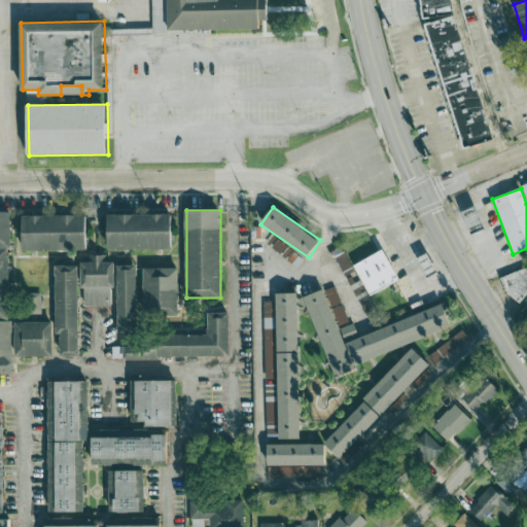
[(0,211),(10,211),(10,247),(8,248),(10,318),(0,318),(0,211)]
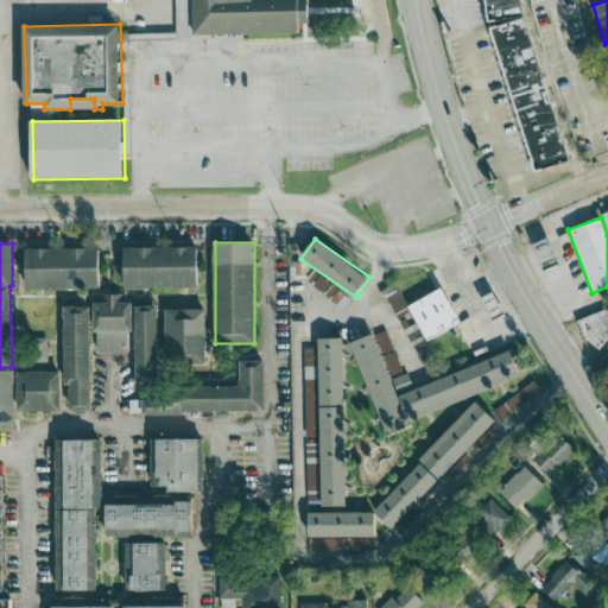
[(25,248),(99,247),(99,289),(25,289),(25,248)]
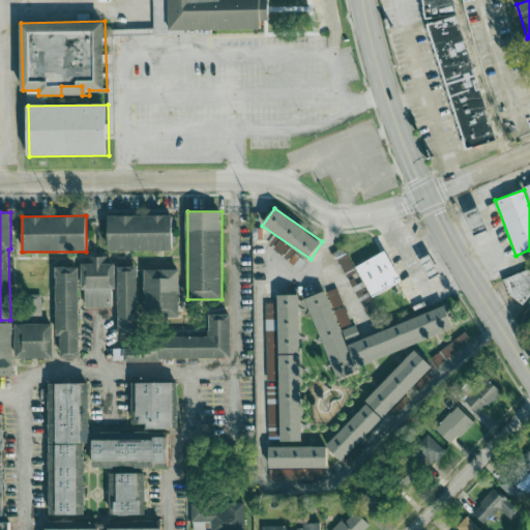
[(109,216),(172,215),(172,249),(110,251),(109,216)]
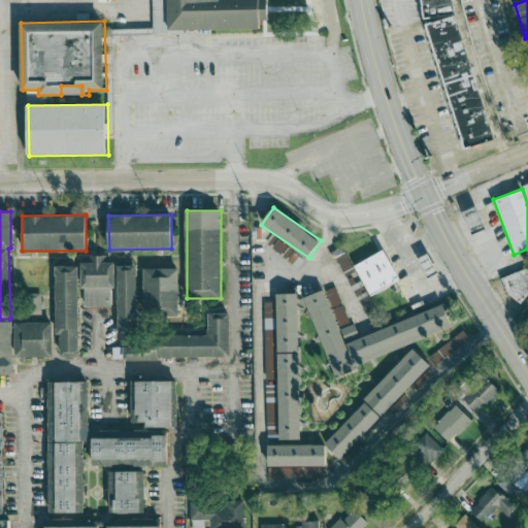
[(278,253),(285,244),(277,240),(271,248),(278,253)]
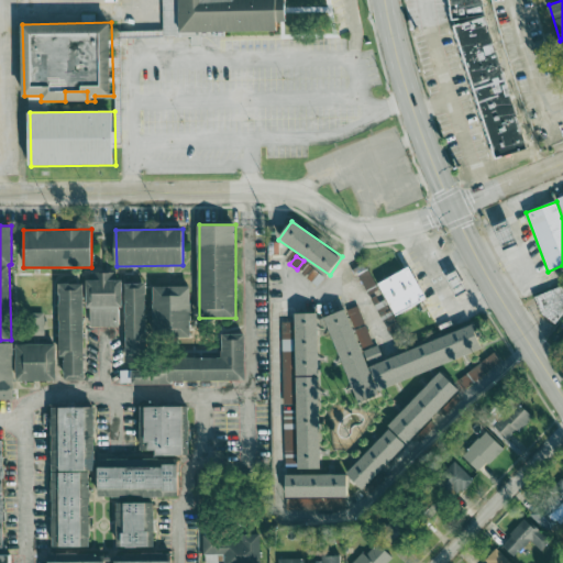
[(394,316),(427,300),(410,267),(378,284),(394,316)]
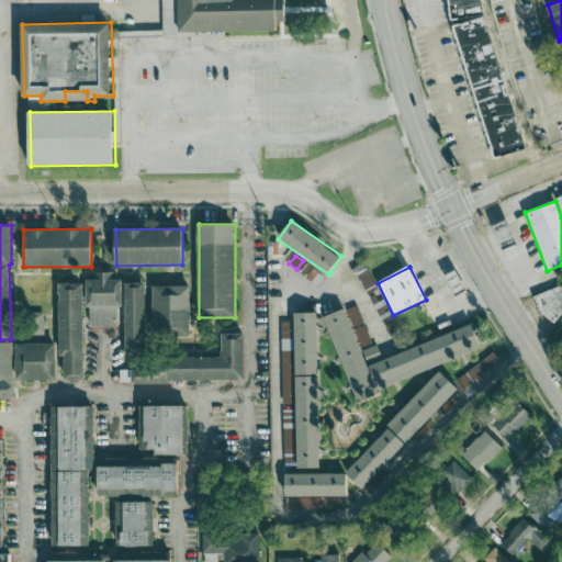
[(363,290),(374,285),(369,270),(358,274),(363,290)]
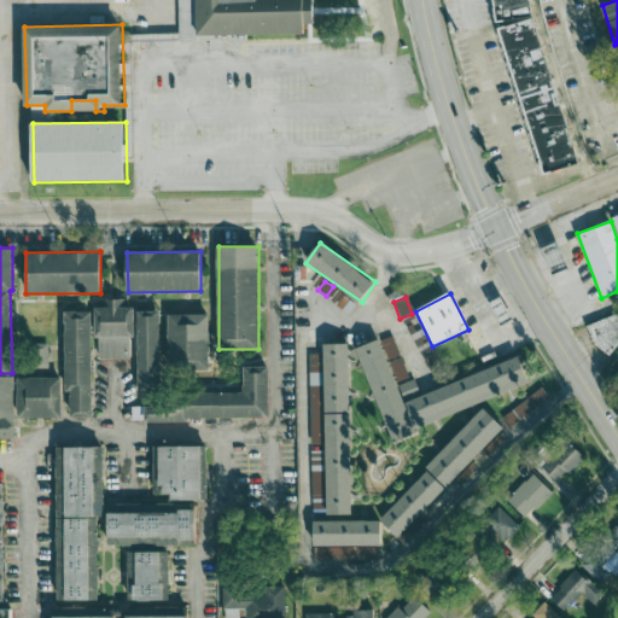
[(100,355),(100,337),(94,337),(94,307),(100,307),(100,298),(127,298),(127,305),(134,305),(134,336),(129,336),(129,356),(100,355)]
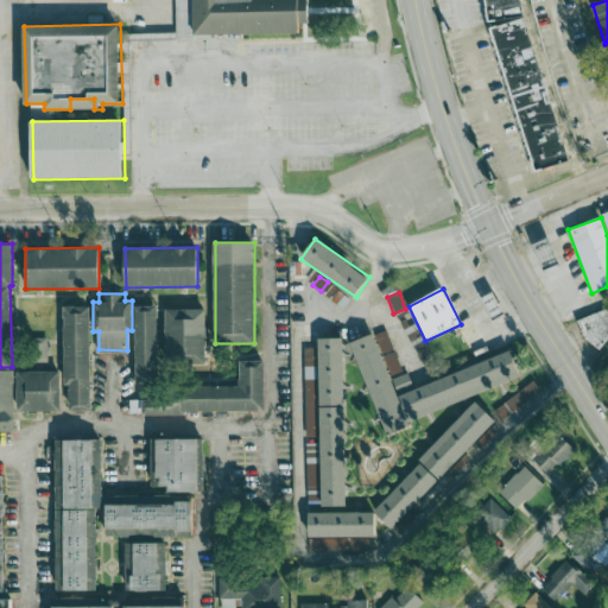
[(135,305),(158,305),(159,386),(137,386),(135,305)]
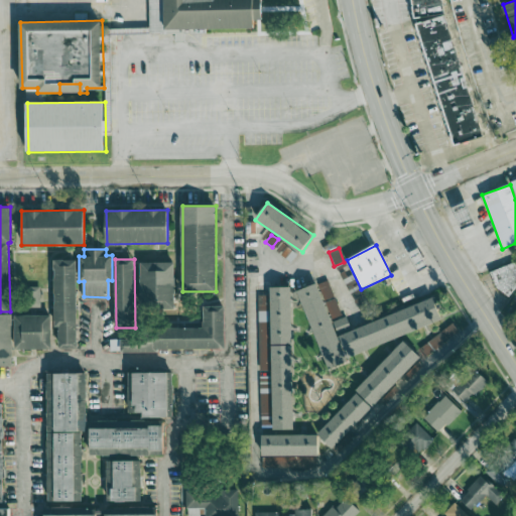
[(54,260),(77,260),(77,349),(58,349),(58,326),(54,326),(54,260)]
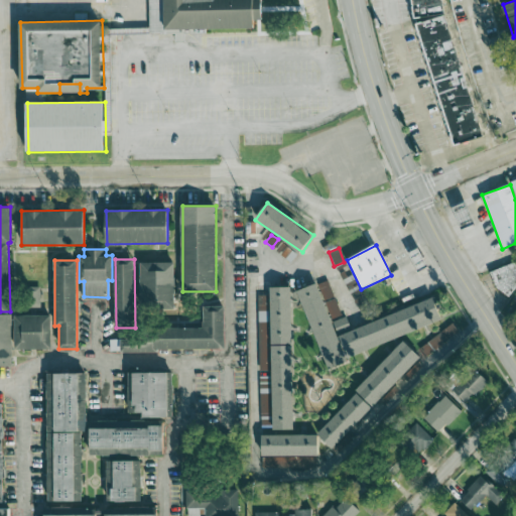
[(515,284),(515,260),(491,271),(500,292),(515,284)]
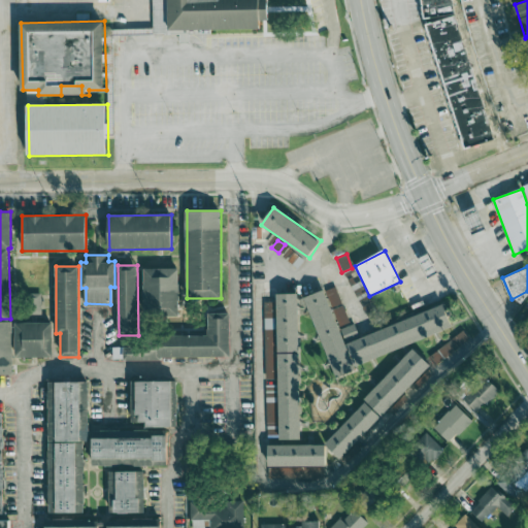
[(143,268),(178,268),(178,316),(143,316),(143,268)]
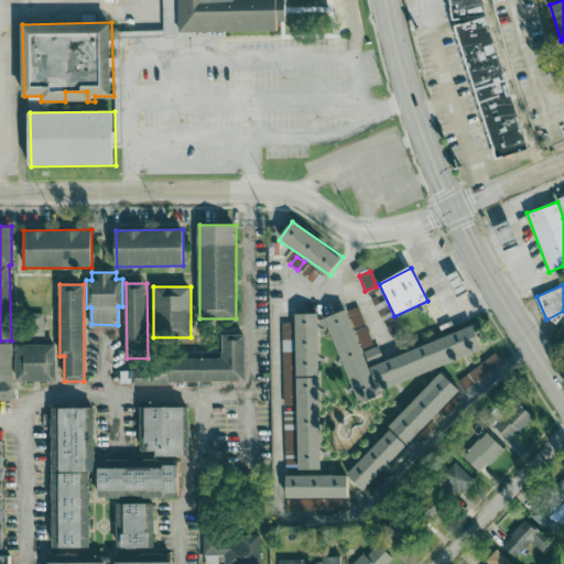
[(325,318),(359,403),(380,396),(368,362),(382,357),(378,345),(372,346),(357,306),(325,318)]
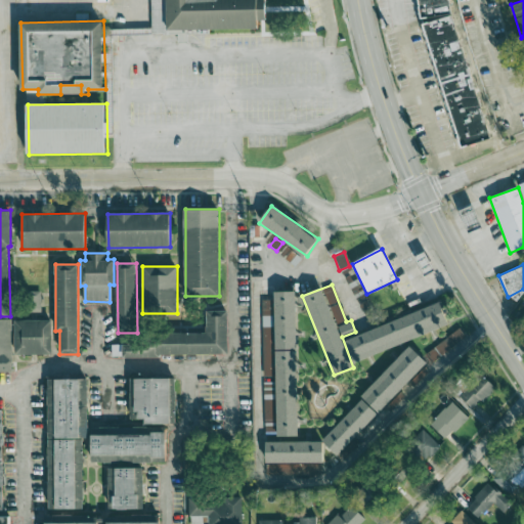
[(41,312),(41,292),(20,292),(22,312),(41,312)]
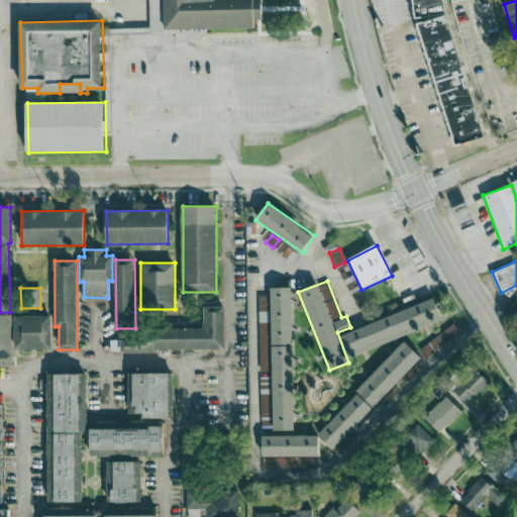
[(274,431),(295,431),(293,288),(271,289),(274,431)]
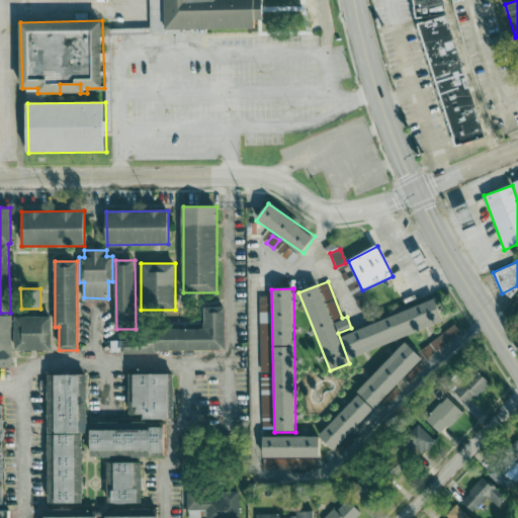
[(267,314),(267,296),(259,297),(259,314),(267,314)]
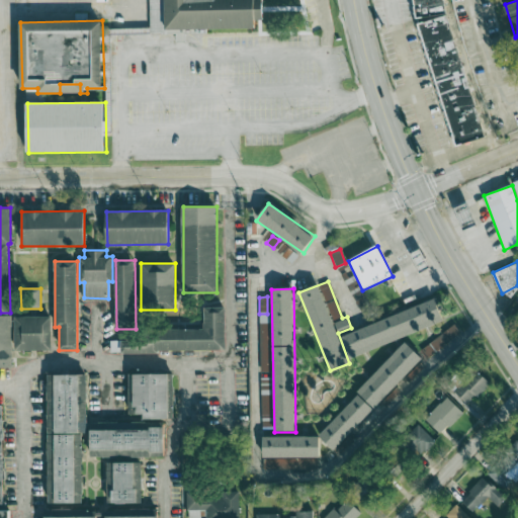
[(445,322),(437,299),(341,335),(349,358),(445,322)]
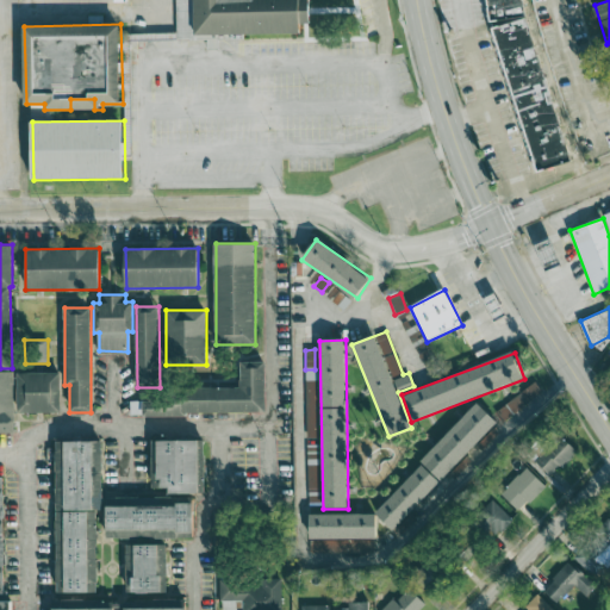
[(143,402),(163,402),(163,387),(241,387),(241,361),(265,361),(265,412),(187,412),(187,415),(143,415),(143,402)]
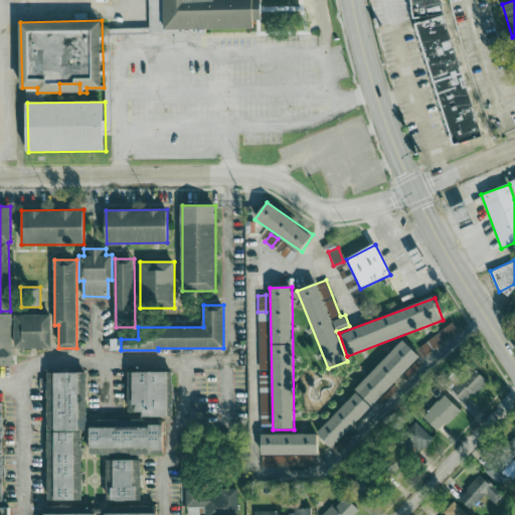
[(0,314),(12,314),(12,365),(0,365),(0,314)]
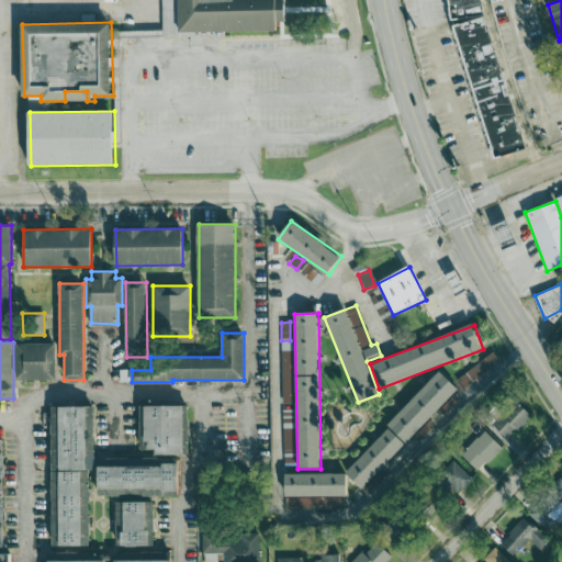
[(15,344),(55,344),(55,380),(15,380),(15,344)]
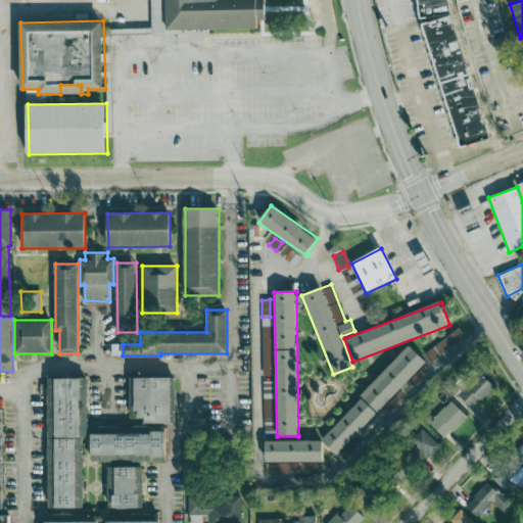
[(439,371),(472,344),(458,327),(425,353),(439,371)]
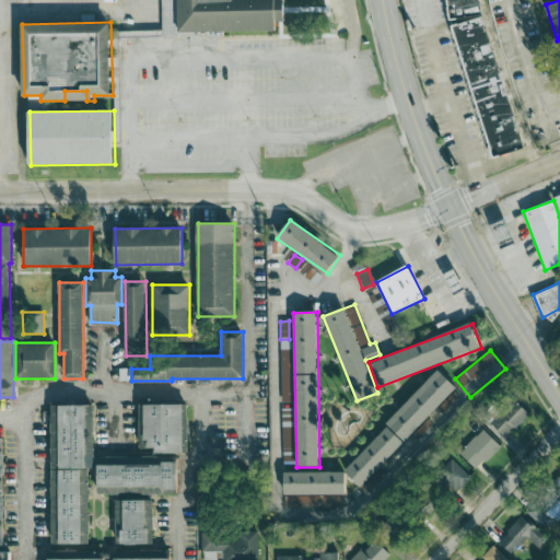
[(406,442),(435,410),(442,416),(461,396),(456,392),(461,386),(452,378),(450,381),(438,369),(387,423),(406,442)]
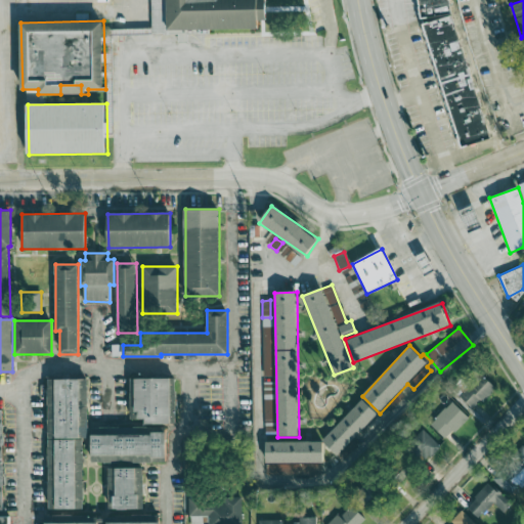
[(474,409),(495,388),(483,375),(472,386),(467,382),(456,393),(474,409)]
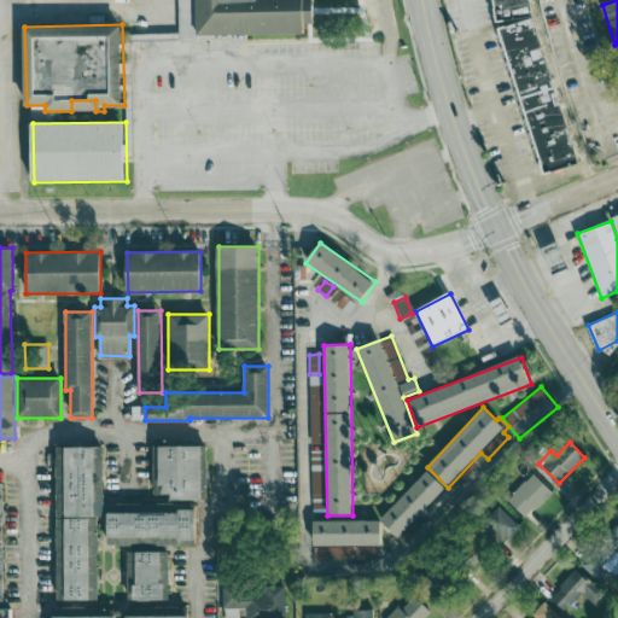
[(153,445),(207,444),(208,500),(172,500),(172,494),(153,494),(153,445)]
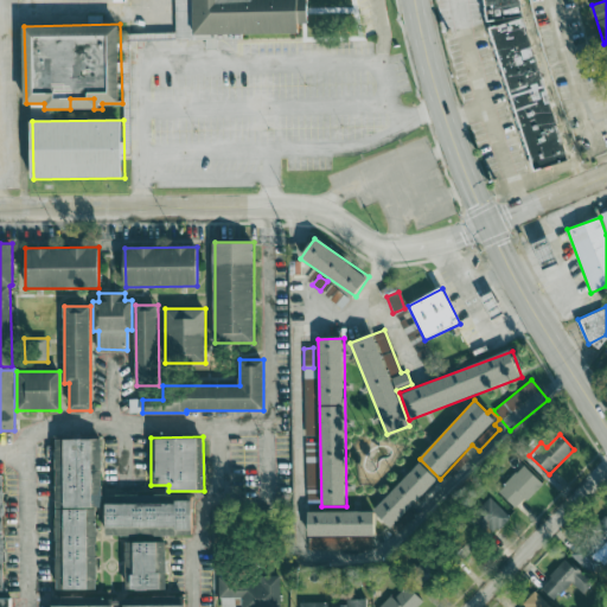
[(56,438),(101,438),(101,506),(56,508),(56,438)]
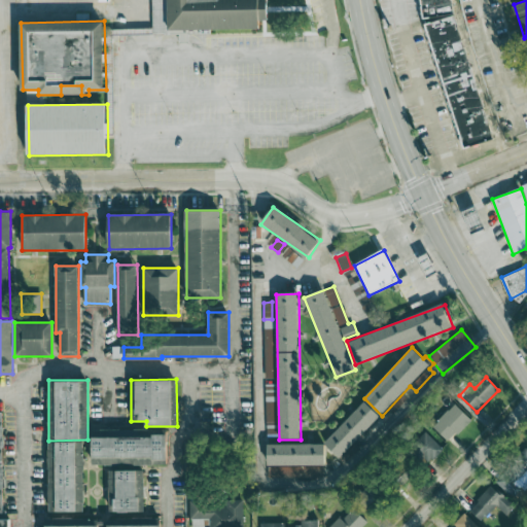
[(381,416),(365,401),(325,444),(342,458),(381,416)]
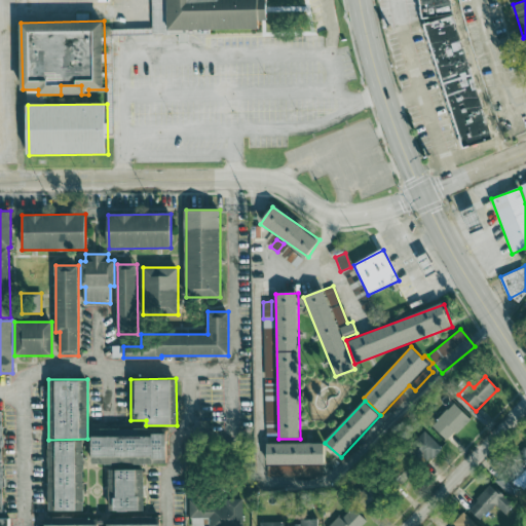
[(448,442),(470,418),(453,403),(431,426),(448,442)]
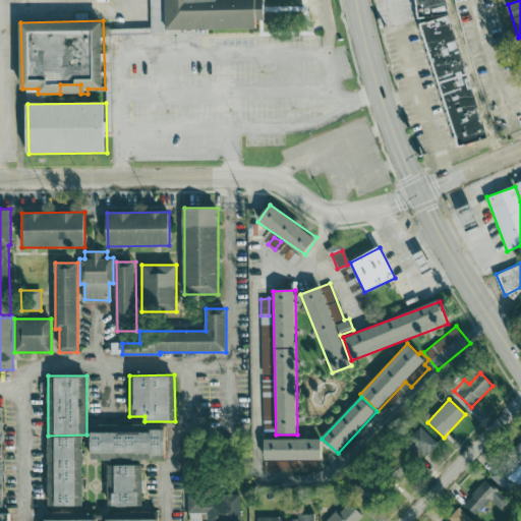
[(91,424),(164,424),(164,459),(91,459),(91,424)]
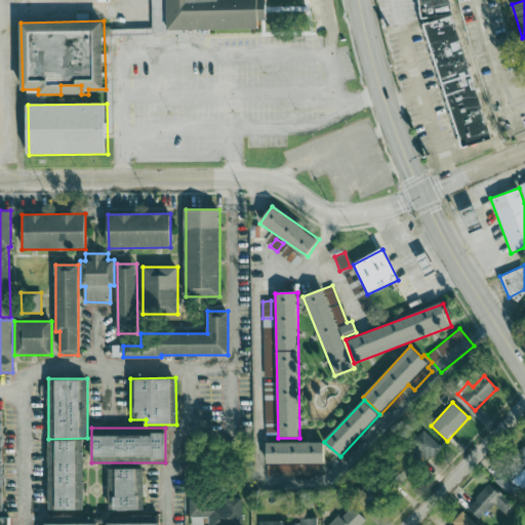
[(441,447),(422,431),(410,445),(428,461),(441,447)]
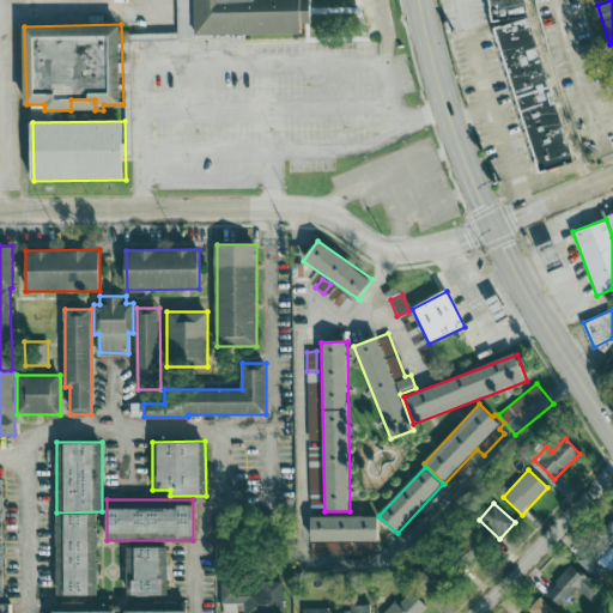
[(58,514),(97,513),(97,594),(59,595),(58,514)]
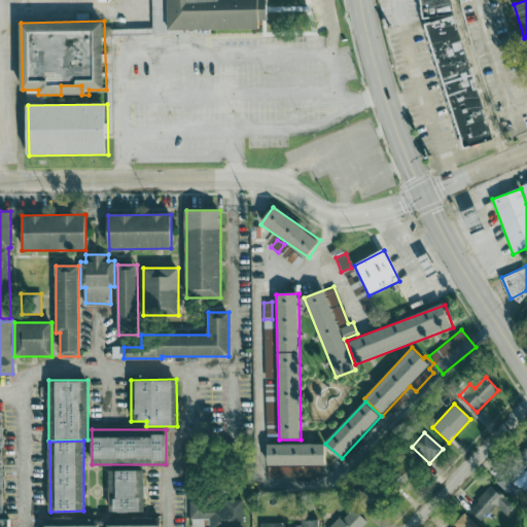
[(268,445),(268,479),(322,478),(322,467),(326,467),(325,444),(268,445)]
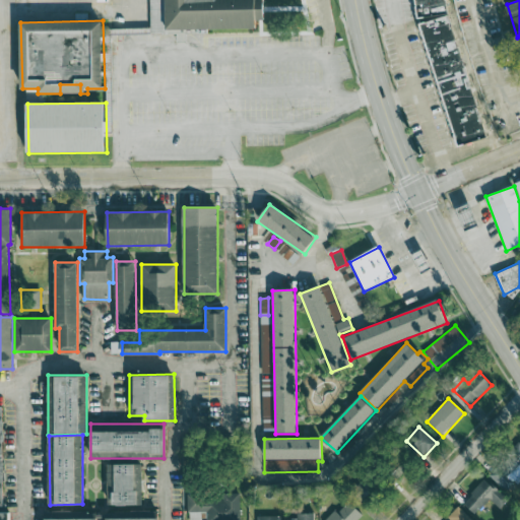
[(519,444),(518,442),(507,454),(519,465),(519,444)]
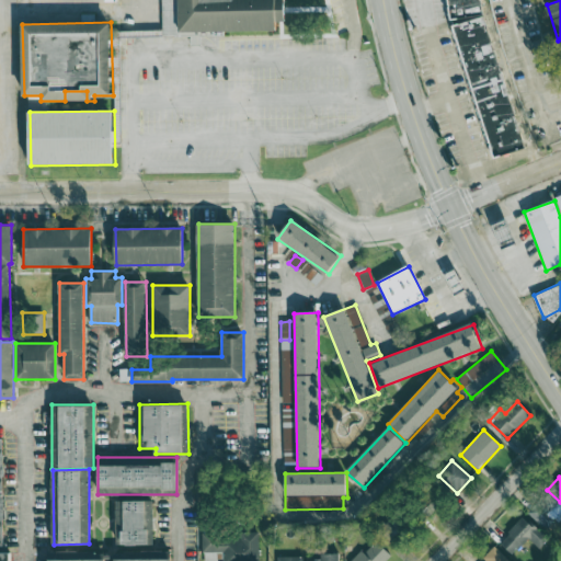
[(116,501),(155,501),(153,544),(115,544),(116,501)]
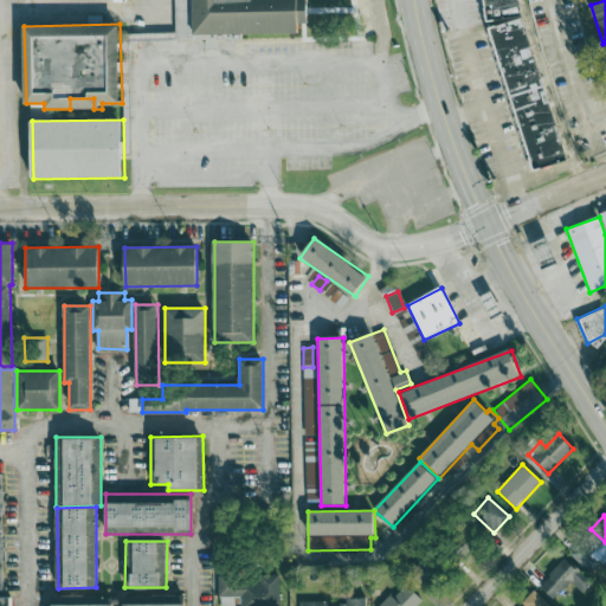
[(553,600),(571,581),(582,593),(592,582),(566,558),(539,586),(553,600)]
